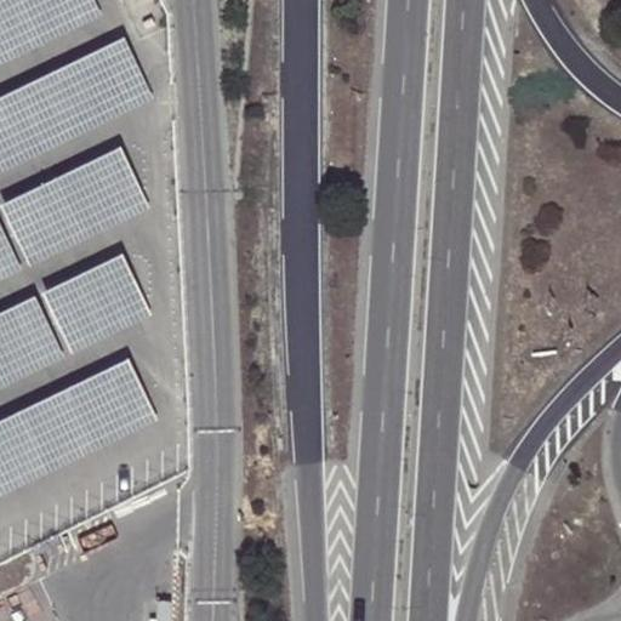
[(89,0),(0,0),(0,63),(97,17),(89,0)]
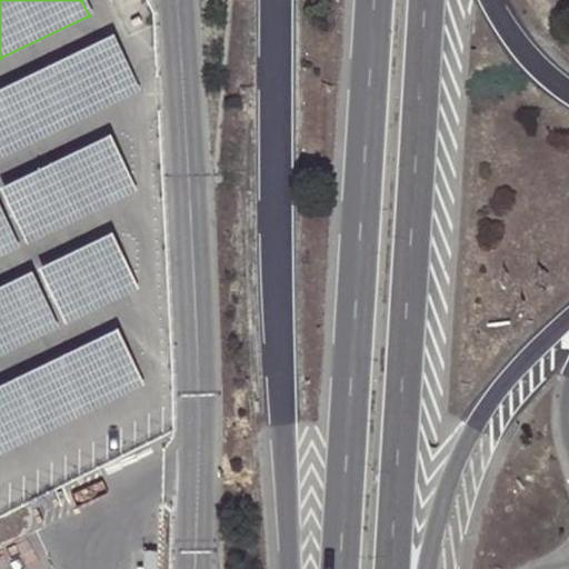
[(110,33),(0,87),(0,158),(138,91),(110,33)]
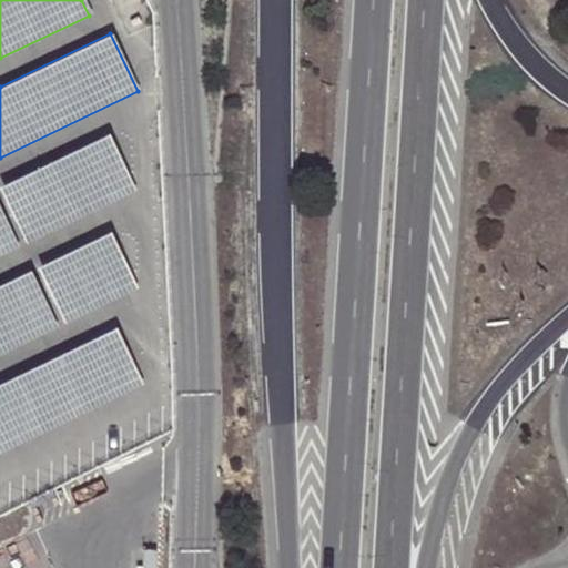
[(109,133),(2,184),(29,240),(135,189),(109,133)]
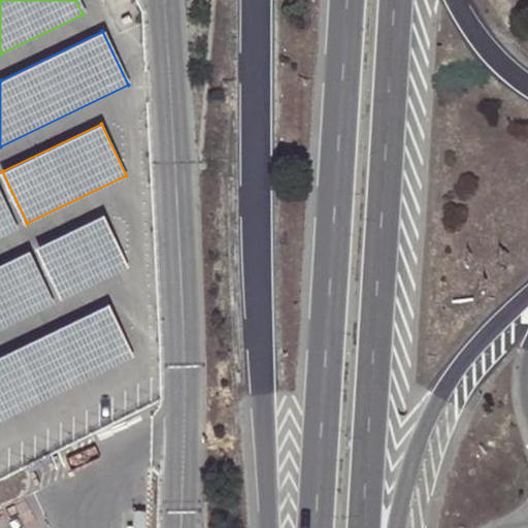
[(0,197),(0,238),(17,231),(0,197)]
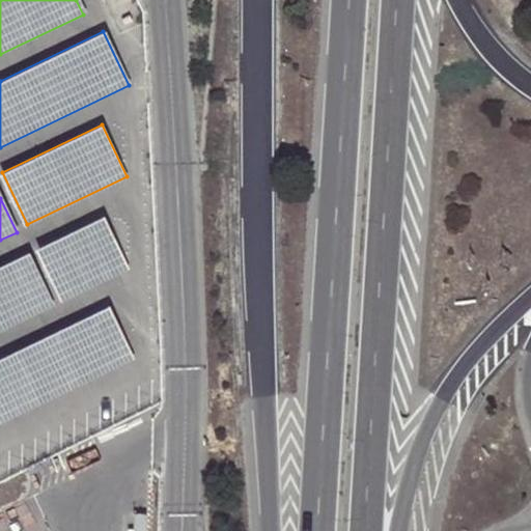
[(103,217),(36,249),(62,302),(129,270),(103,217)]
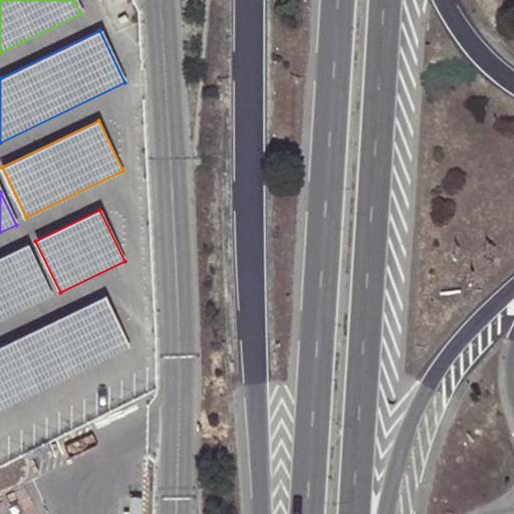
[(25,245),(0,257),(0,320),(50,297),(25,245)]
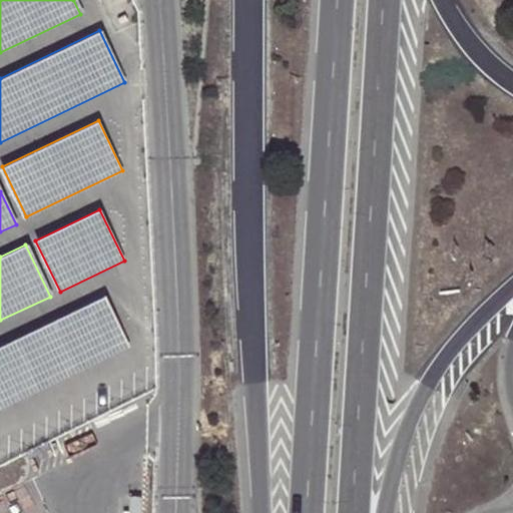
[(105,296),(0,344),(0,407),(129,347),(105,296)]
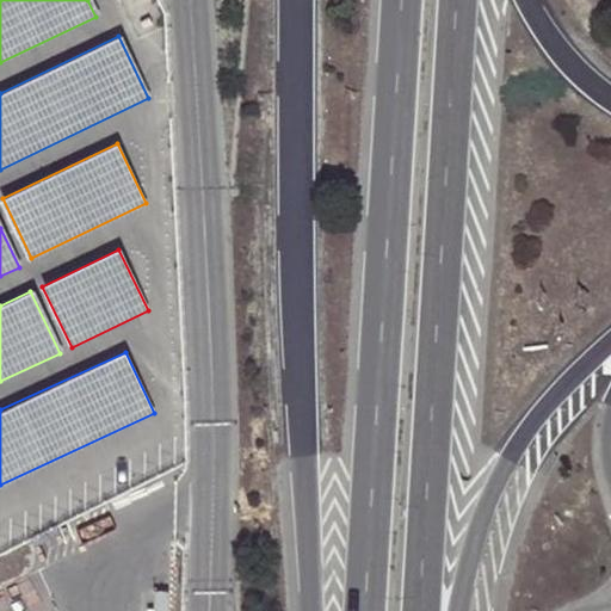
All buildings are outlined.
